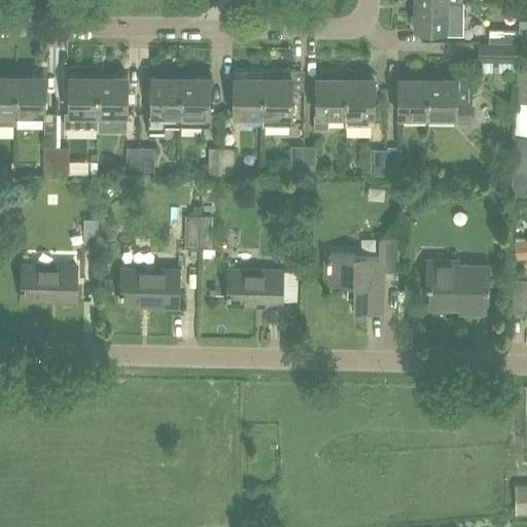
[(414,2),(414,29),(448,29),(448,13),(457,13),(457,3),(414,2)]
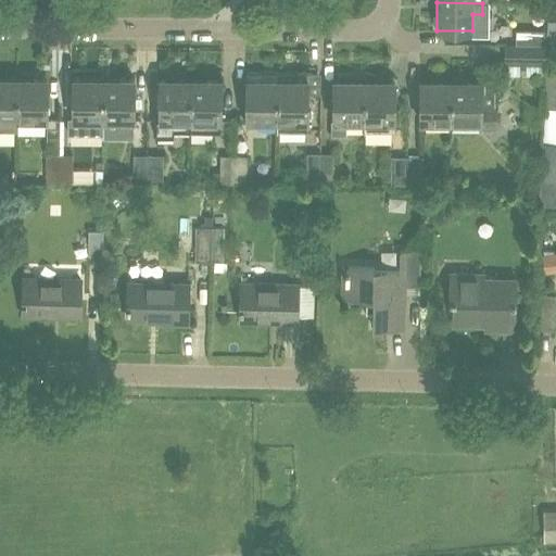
[(555,19),(546,20),(545,38),(555,38),(555,19)]
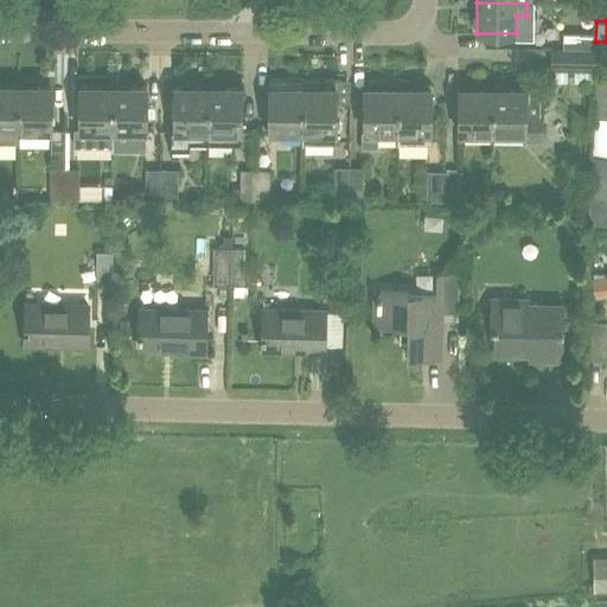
[(563,33),(563,49),(594,49),(594,34),(563,33)]
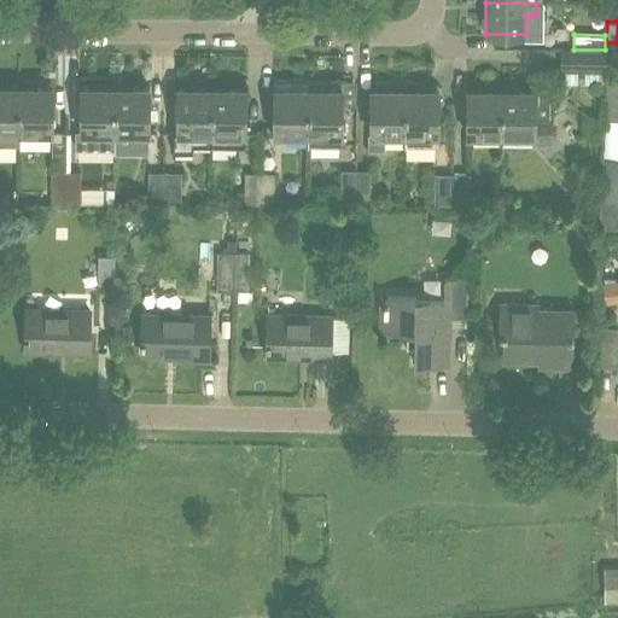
[(605,79),(605,53),(605,50),(573,50),(559,50),(560,70),(561,70),(561,83),(604,83),(604,80),(605,80),(605,79)]
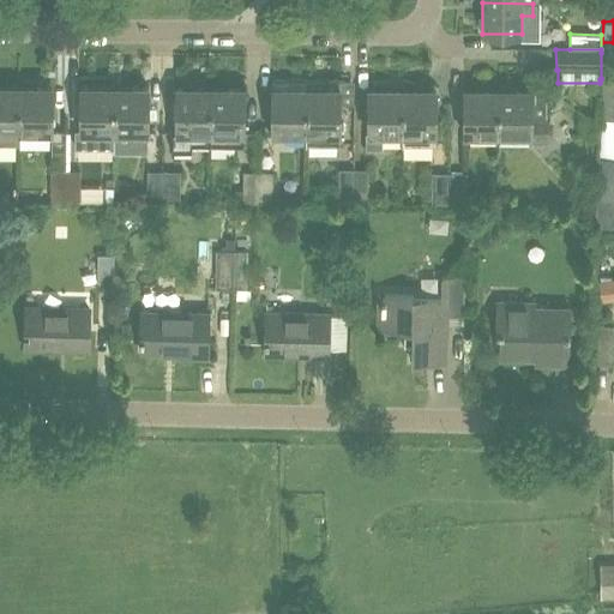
[(274,80),(272,88),(272,134),(305,134),(306,134),(307,80),(274,80)]
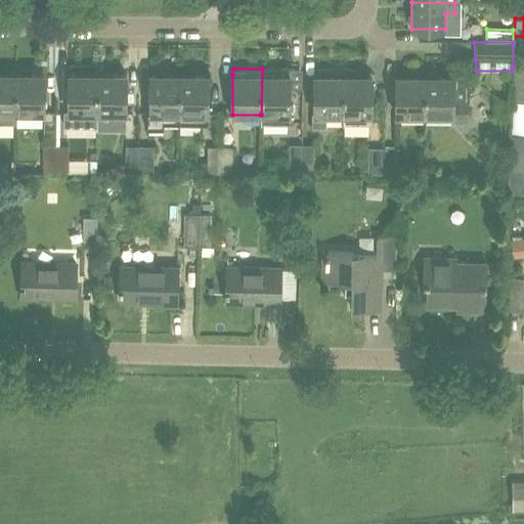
[(291,69),(262,69),(261,115),(260,115),(259,123),(289,123),(288,115),(290,115),(291,69)]
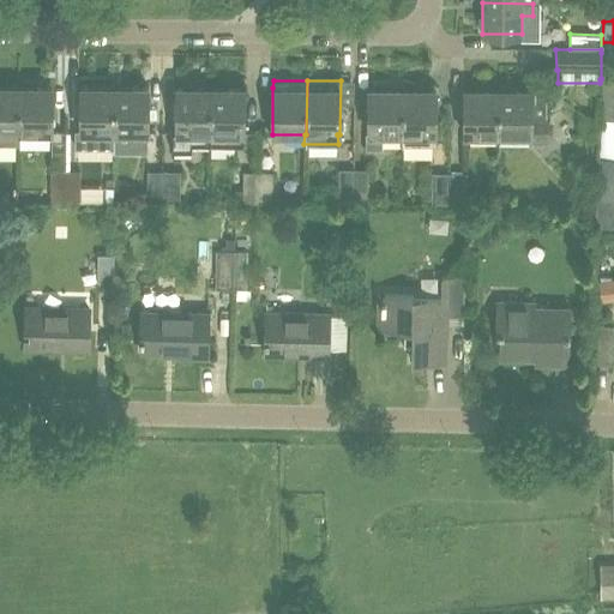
[(368,88),(368,133),(366,133),(365,149),(381,149),(381,134),(402,134),(402,88),(402,80),(373,80),(373,88),(368,88)]
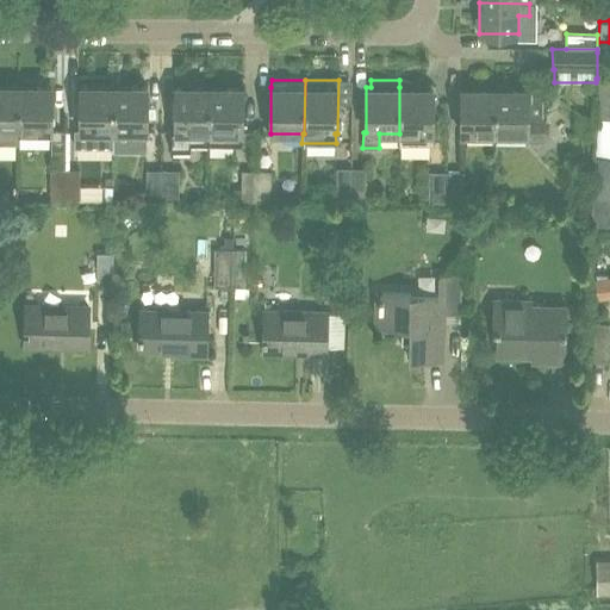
[(609,80),(601,80),(598,107),(609,107),(609,80)]
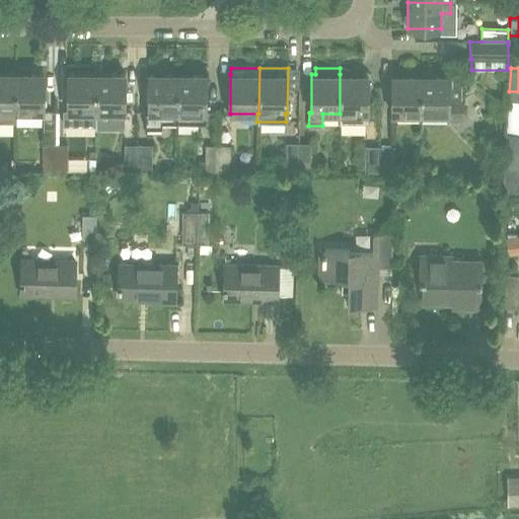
[(14,112),(15,72),(0,71),(0,122),(14,122),(14,112)]
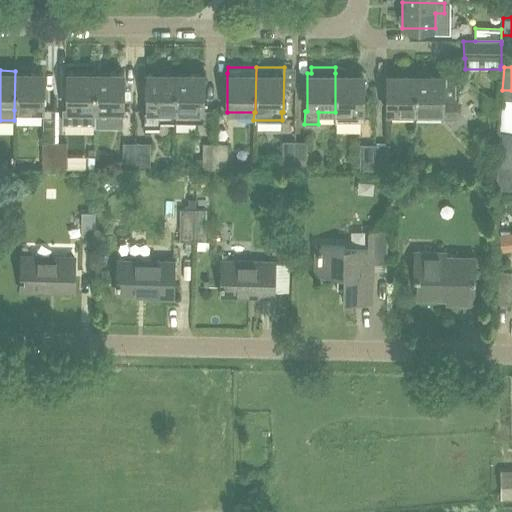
[(14,110),(43,110),(43,71),(15,71),(14,110)]
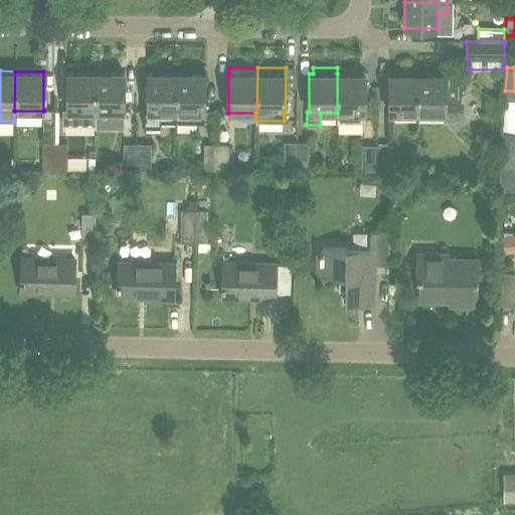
[(96,72),(67,72),(67,112),(62,112),(62,125),(95,125),(96,72)]
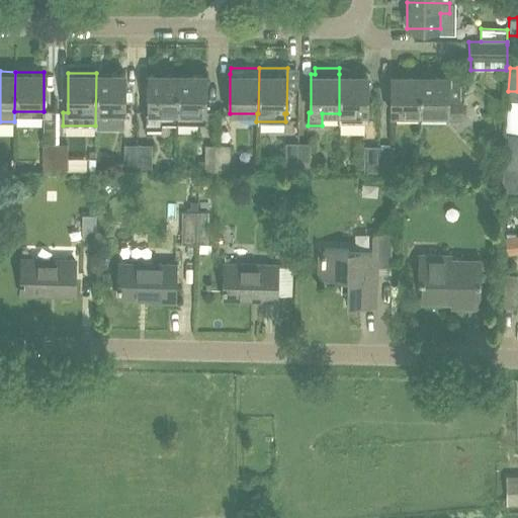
[(96,73),(95,125),(95,127),(122,128),(122,112),(124,112),(124,73),(96,73)]
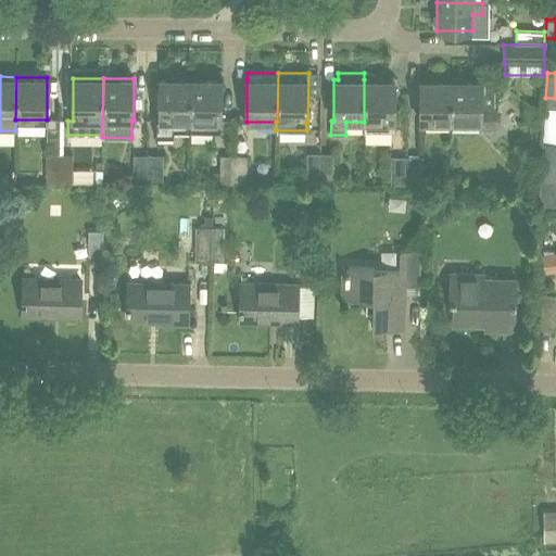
[(160,78),(160,121),(158,121),(156,136),(173,136),(174,130),(190,129),(190,78),(160,78)]
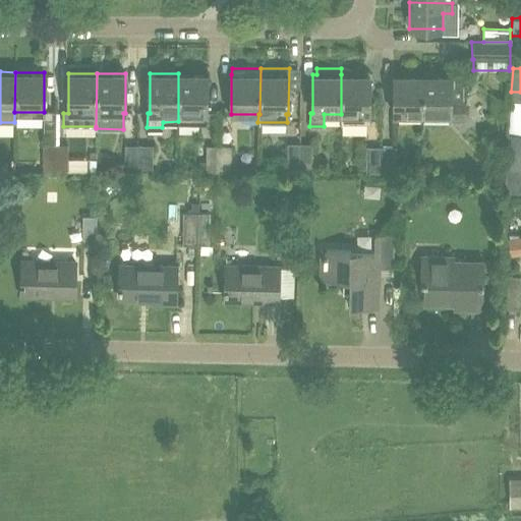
[(207,74),(178,73),(178,121),(204,121),(204,114),(207,114),(207,74)]
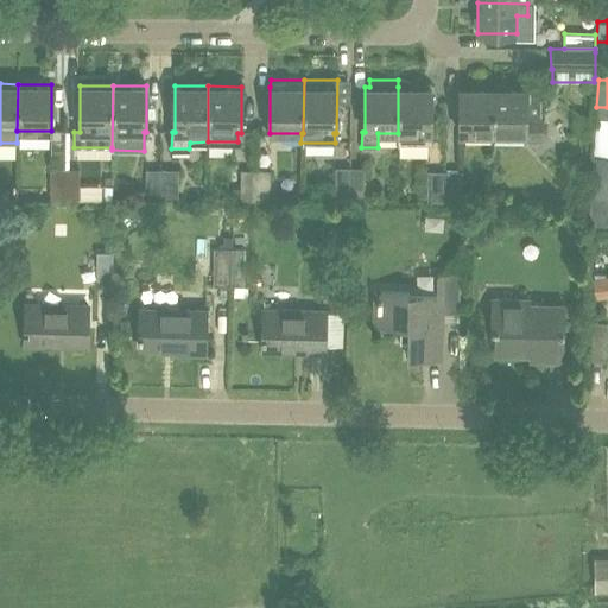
[(431,133),(431,87),(398,87),(398,133),(398,144),(431,144),(431,133)]
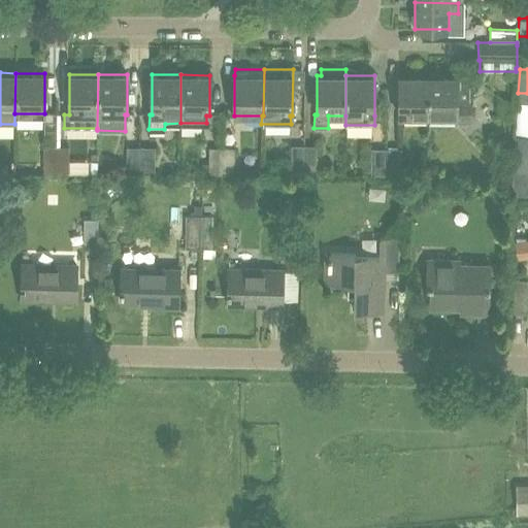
[(398,116),(428,117),(428,76),(399,75),(398,116)]
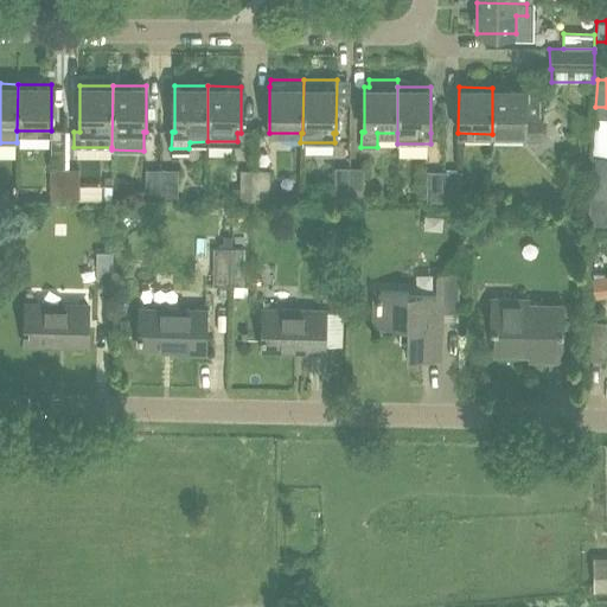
[(542,113),(538,113),(538,89),(525,88),(492,88),(492,134),(523,134),(523,142),(543,142),(542,113)]
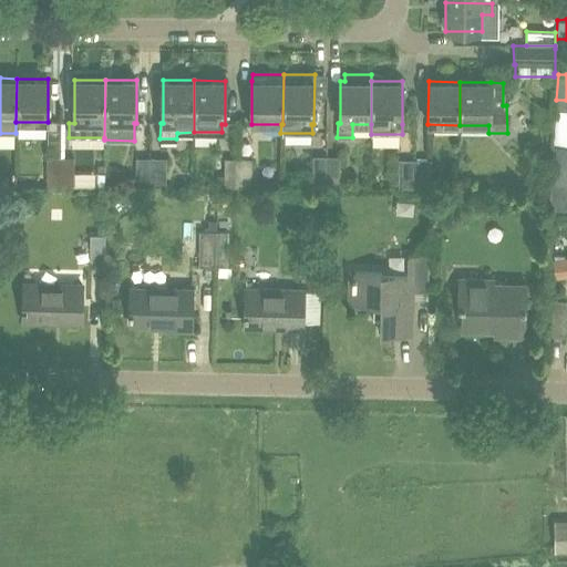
[(566,121),(566,110),(555,110),(554,129),(566,130),(566,121)]
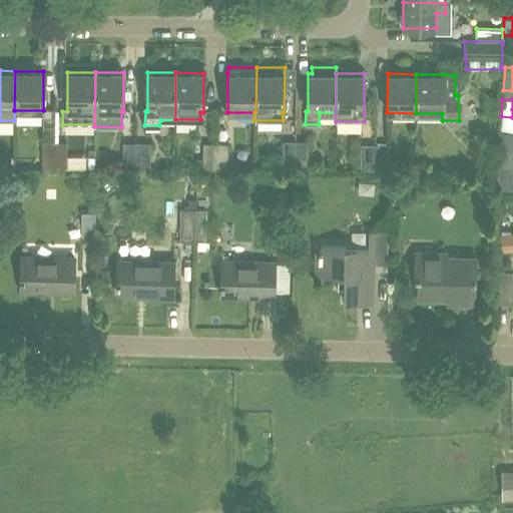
[(512,167),(512,132),(500,132),(498,167),(512,167)]
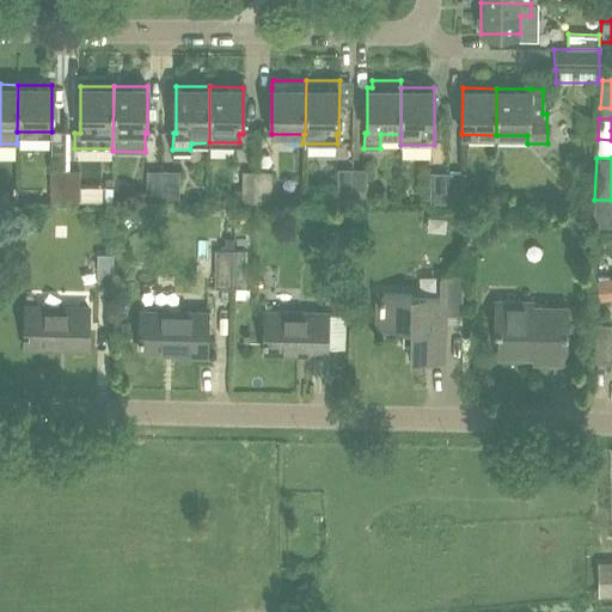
[(338,169),(337,201),(353,202),(353,169),(338,169)]
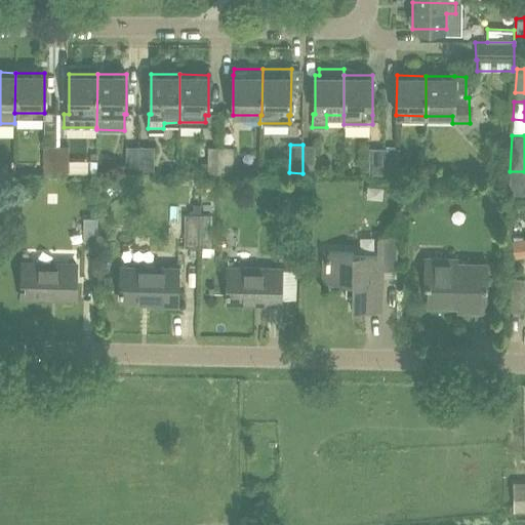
[(315,145),(303,145),(303,173),(314,173),(315,145)]
